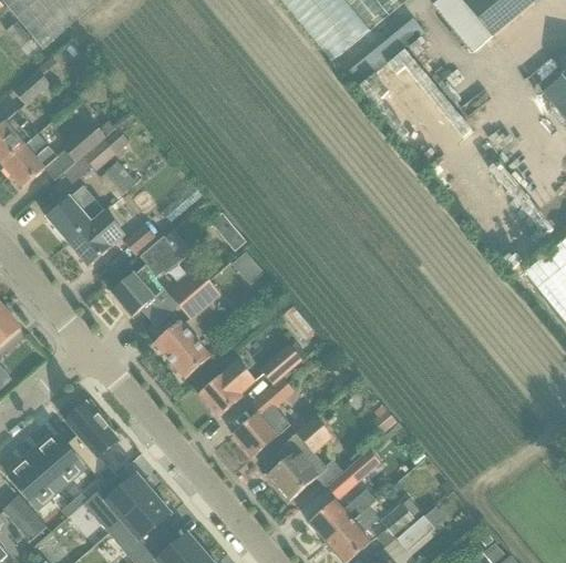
[(3,0),(43,47),(64,28),(98,0),(3,0)]
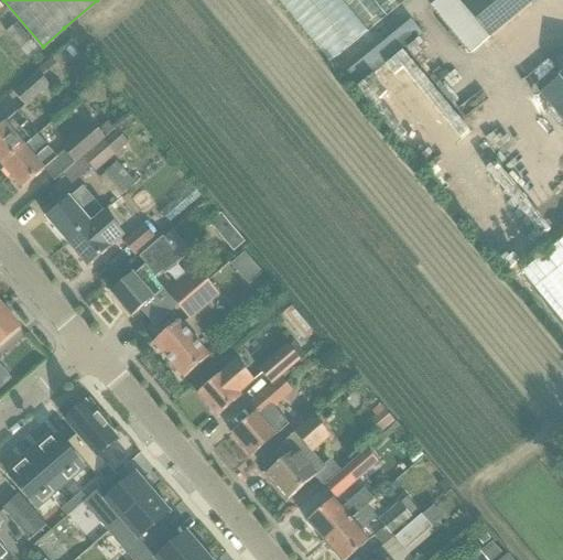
[(282,0),(333,65),(418,0),(282,0)]
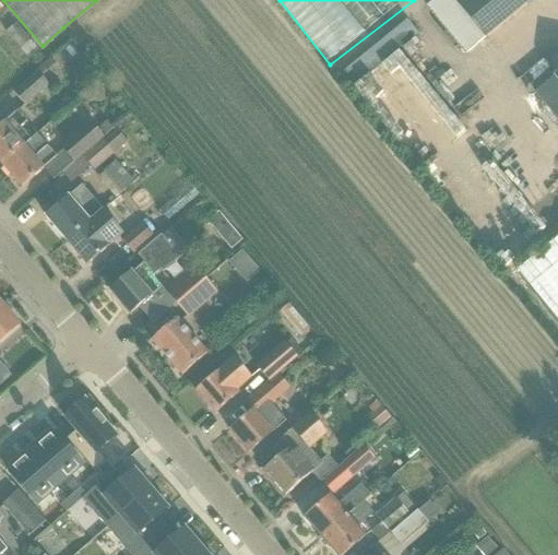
[(465,51),(526,0),(431,0),(427,4),(465,51)]
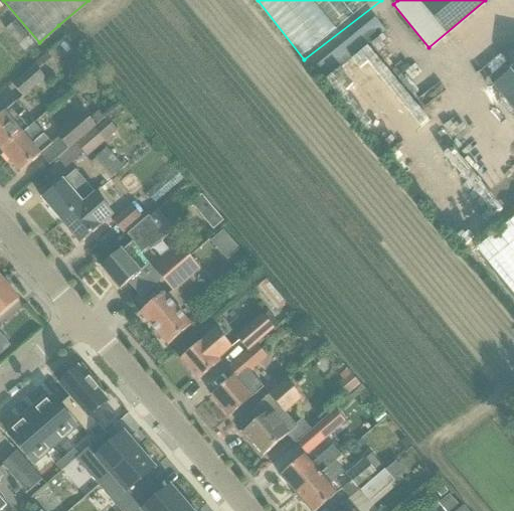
[(327,77),(386,28),(376,15),(316,64),(327,77)]
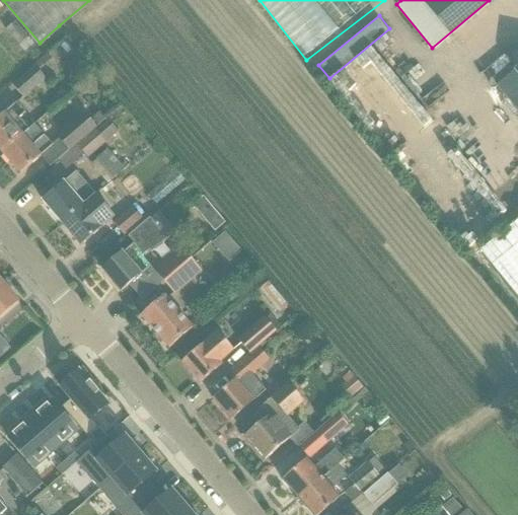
[(26,52),(37,43),(15,18),(5,26),(26,52)]
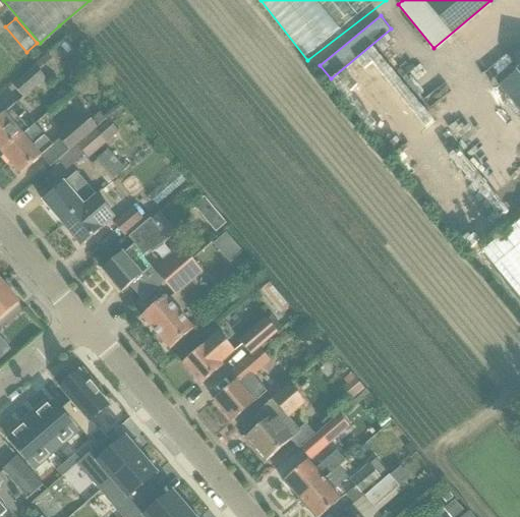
[(497,32),(474,49),(481,57),(504,41),(497,32)]
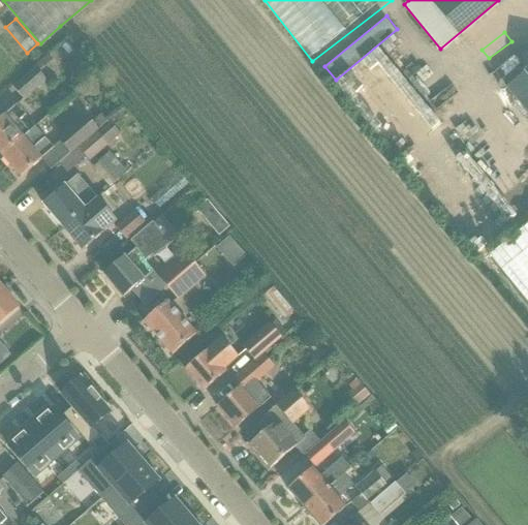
[(23,94),(47,75),(39,67),(54,56),(50,51),(34,63),(36,65),(14,84),(23,94)]
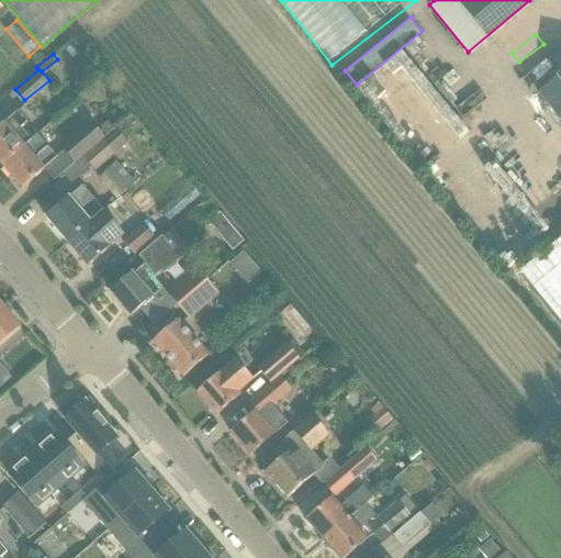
[(560,77),(558,74),(538,90),(560,118),(560,77)]
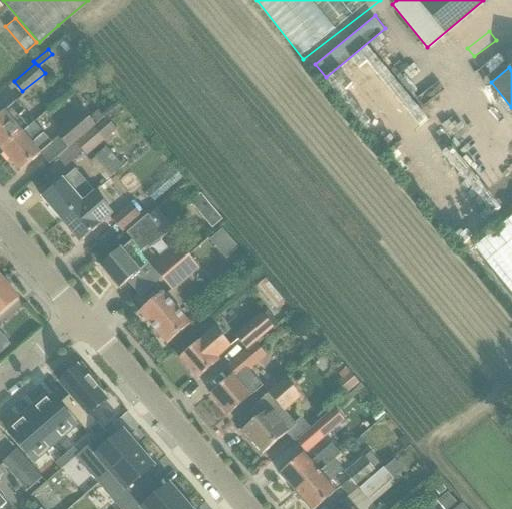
[(0,144),(2,147),(28,125),(19,114),(26,108),(17,99),(5,109),(4,109),(0,112),(0,144)]
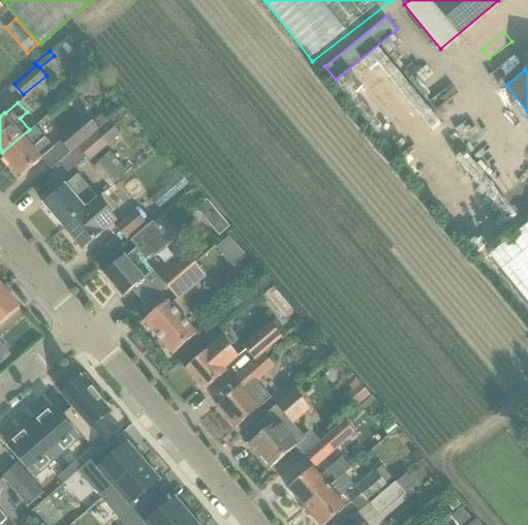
[(59,135),(70,150),(107,119),(101,111),(92,118),(87,113),(59,135)]
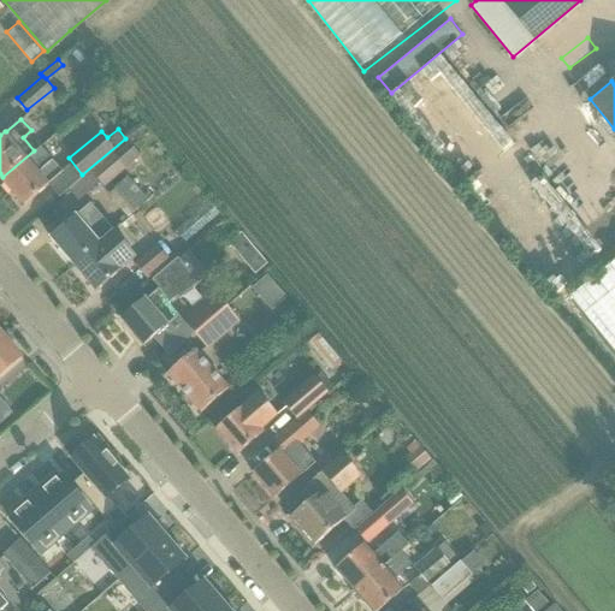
[(92,168),(105,184),(140,154),(126,137),(92,168)]
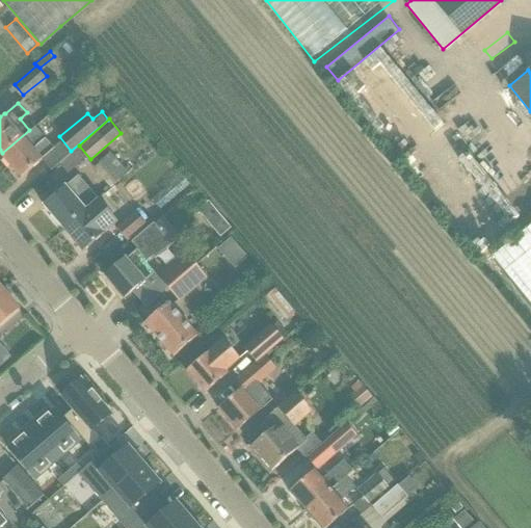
[(36,124),(29,130),(2,153),(21,176),(44,157),(43,156),(54,146),(36,124)]
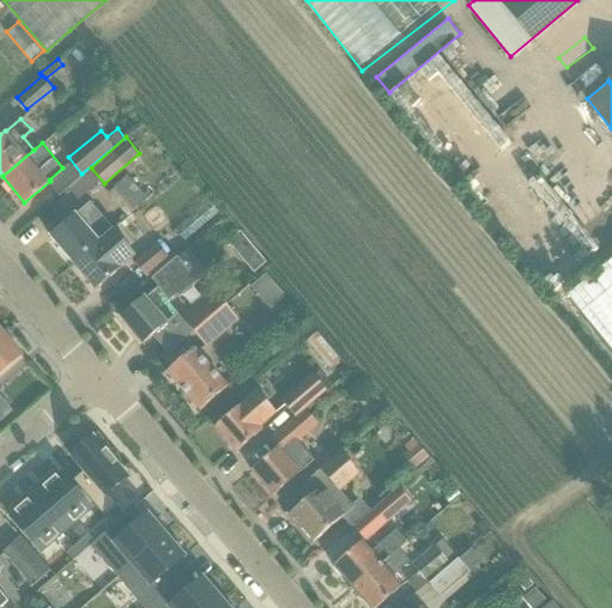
[(128,174),(115,184),(134,206),(147,195),(128,174)]
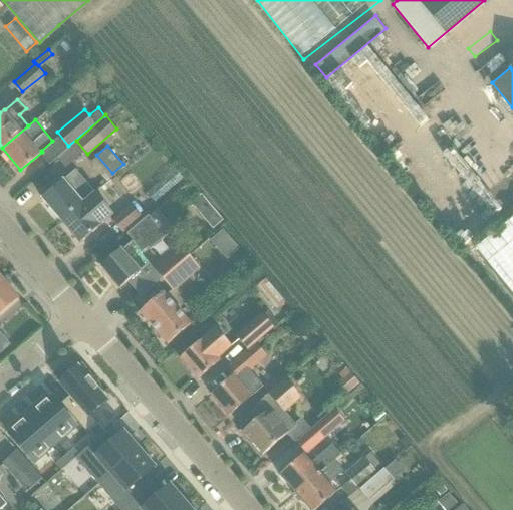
[(64,178),(58,183),(43,196),(62,218),(95,190),(76,168),(64,178)]
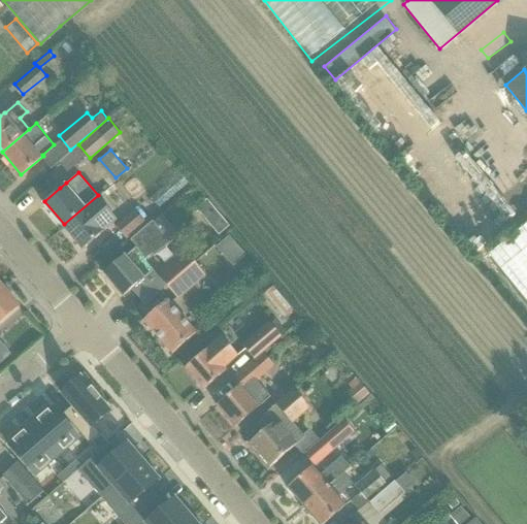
[(108,207),(98,195),(64,224),(83,247),(99,233),(105,228),(104,226),(117,216),(108,207)]
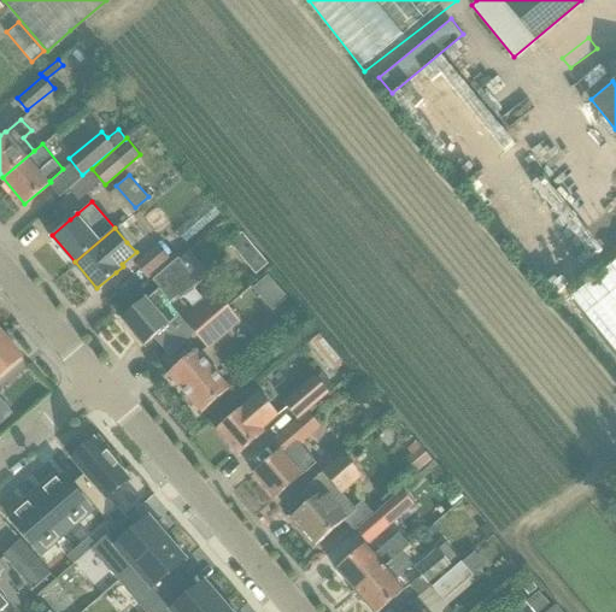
[(241,229),(229,239),(241,254),(253,245),(241,229)]
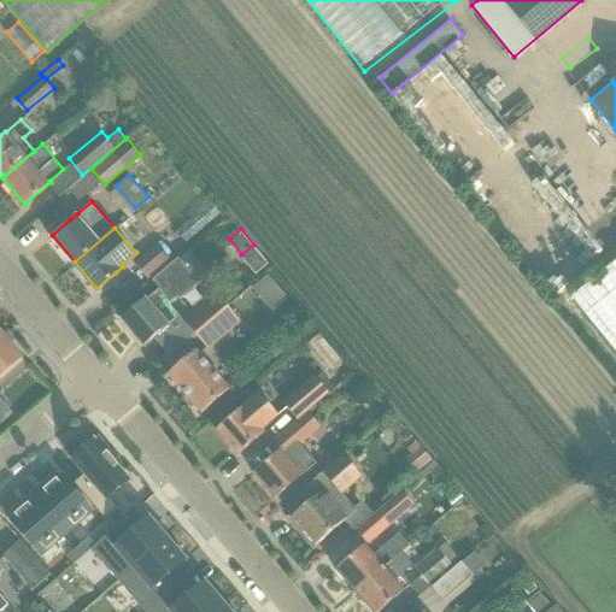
[(166,243),(163,246),(158,241),(136,259),(148,274),(170,256),(168,252),(171,248),(166,243)]
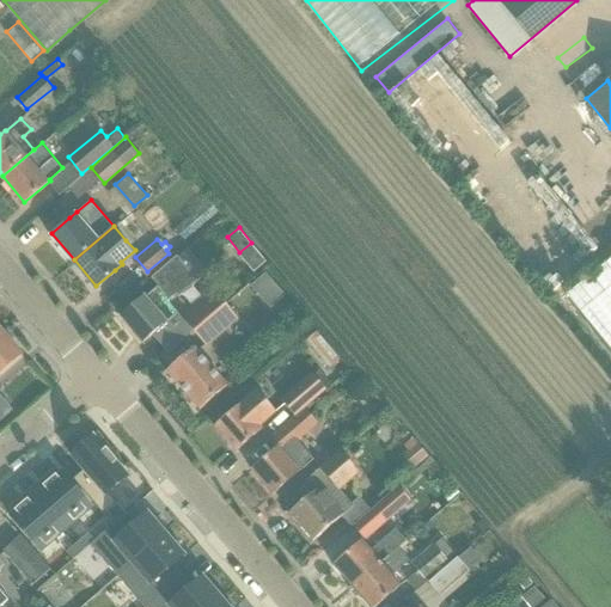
[(144,341),(162,325),(178,310),(166,296),(177,287),(179,290),(194,280),(173,257),(153,274),(159,281),(121,314),(144,341)]
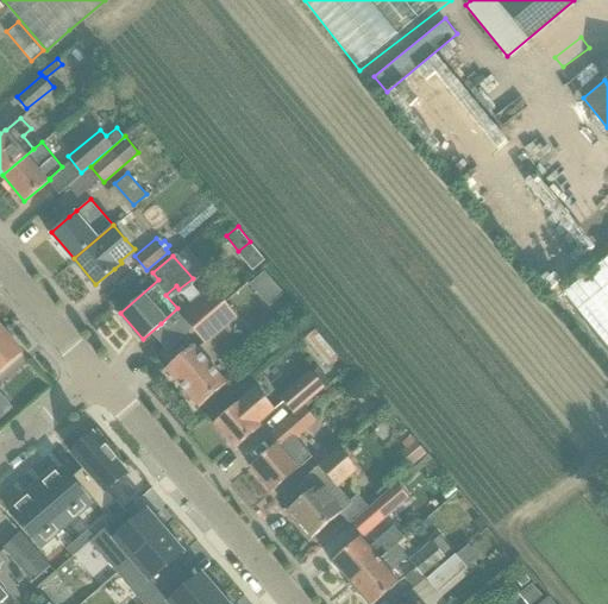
[(264,269),(249,281),(258,293),(274,280),(264,269)]
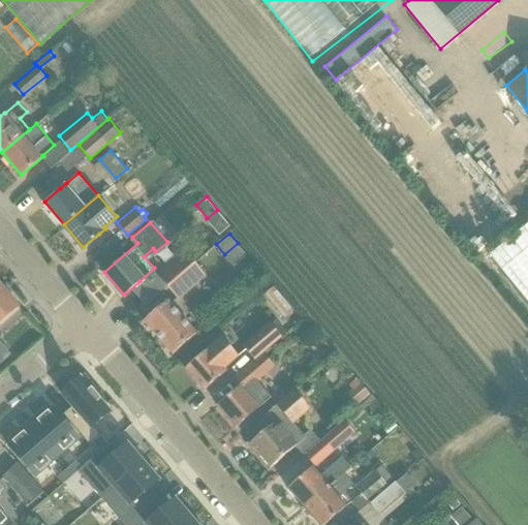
[(527,242),(498,266),(527,304),(527,242)]
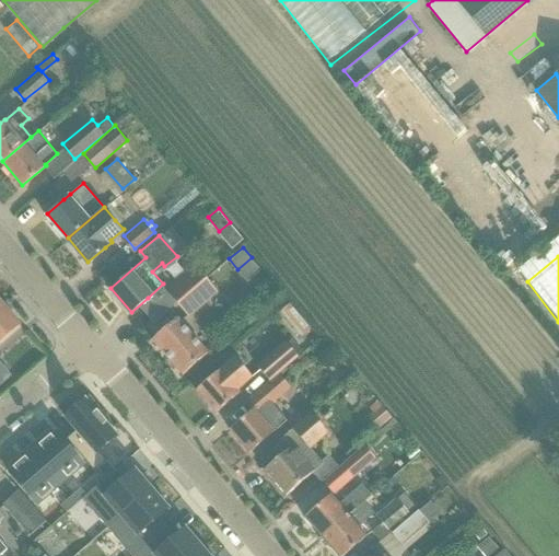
[(178,301),(207,276),(195,262),(166,287),(178,301)]
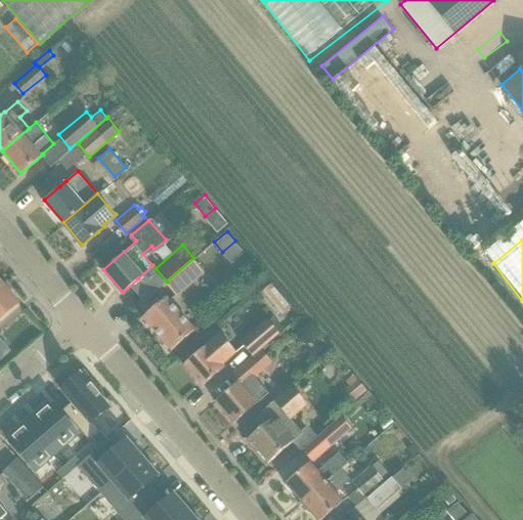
[(193,258),(167,282),(178,295),(205,271),(193,258)]
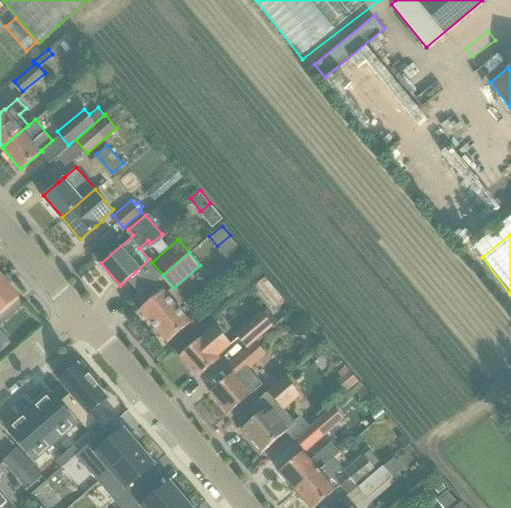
[(0,275),(0,310),(19,295),(2,274),(0,275)]
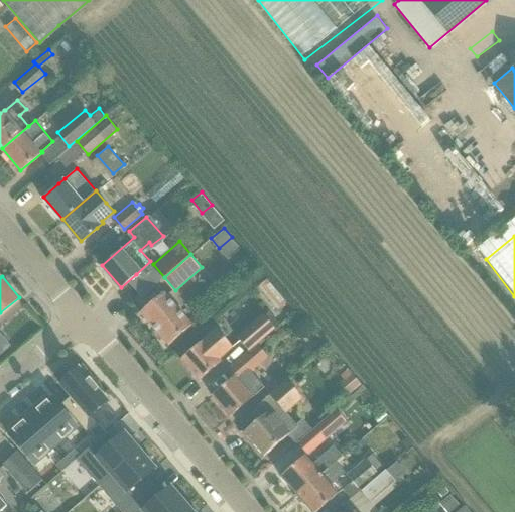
[(266,277),(258,284),(278,307),(286,300),(266,277)]
